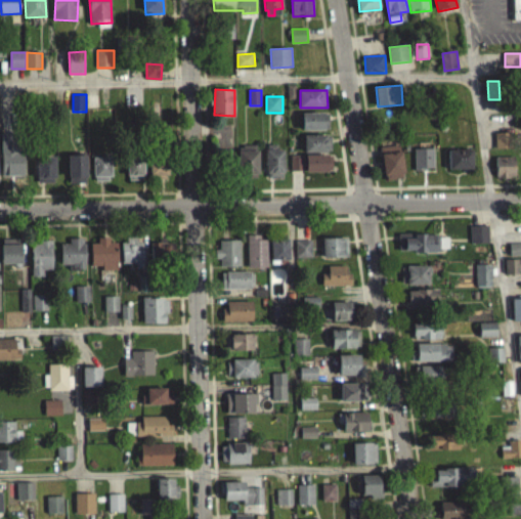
[(330,114),(302,114),(303,130),(330,130),(330,114)]
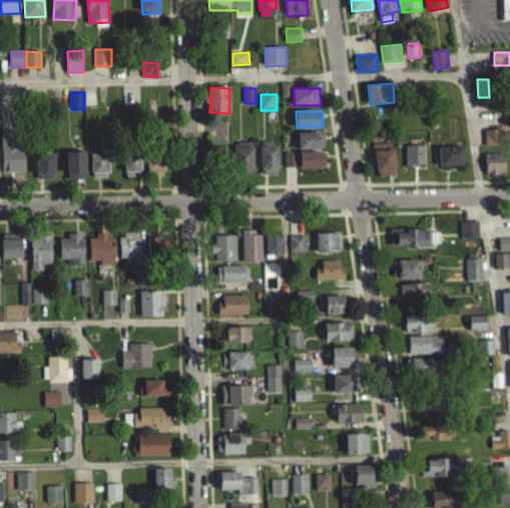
[(486,145),(500,145),(500,130),(486,130),(486,145)]
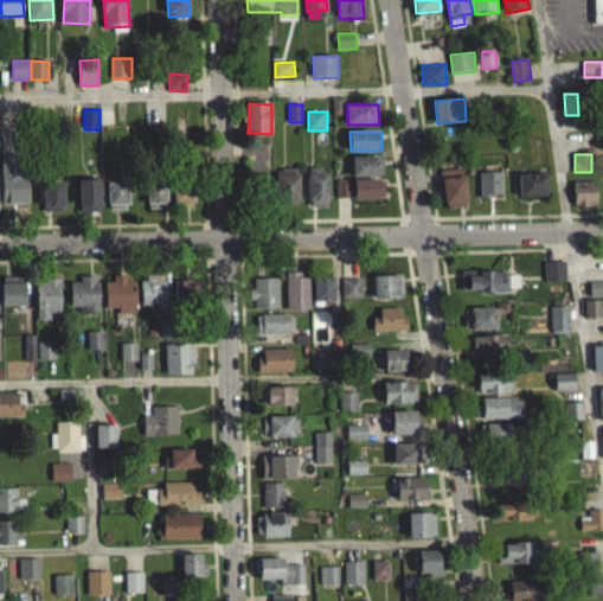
[(353,157),(353,177),(384,177),(384,157),(353,157)]
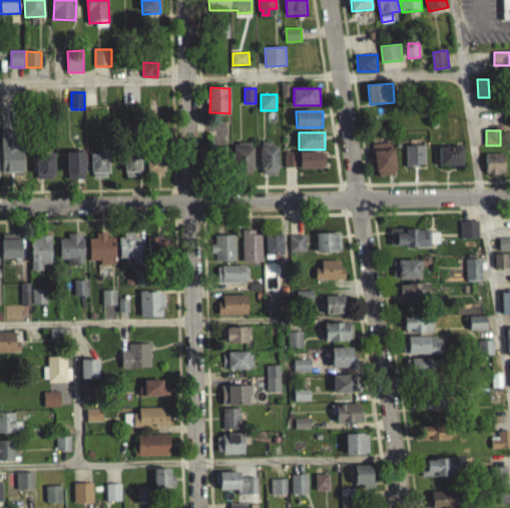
[(263,174),(280,174),(279,146),(272,147),(272,141),(262,142),(263,174)]
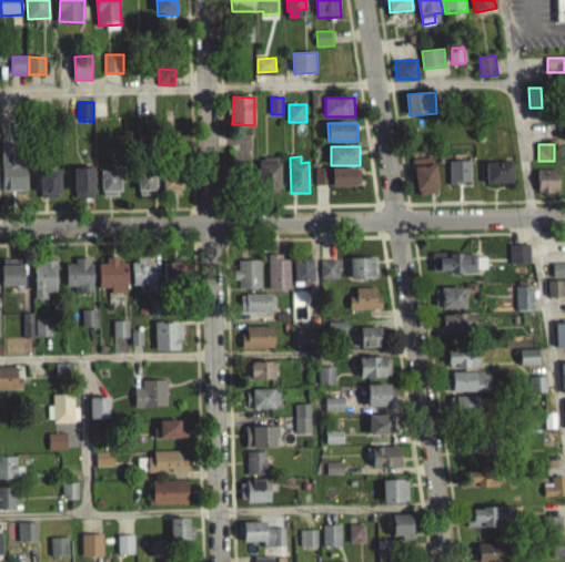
[(281,157),(260,157),(260,193),(281,193),(281,157)]
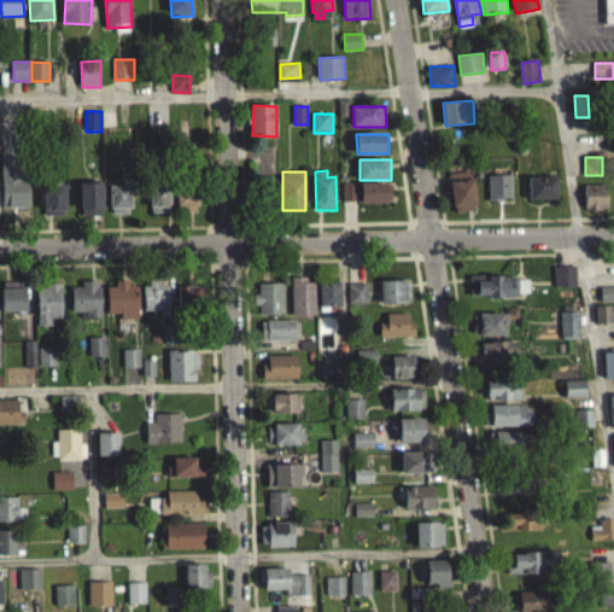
[(455,214),(479,210),(473,172),(449,175),(455,214)]
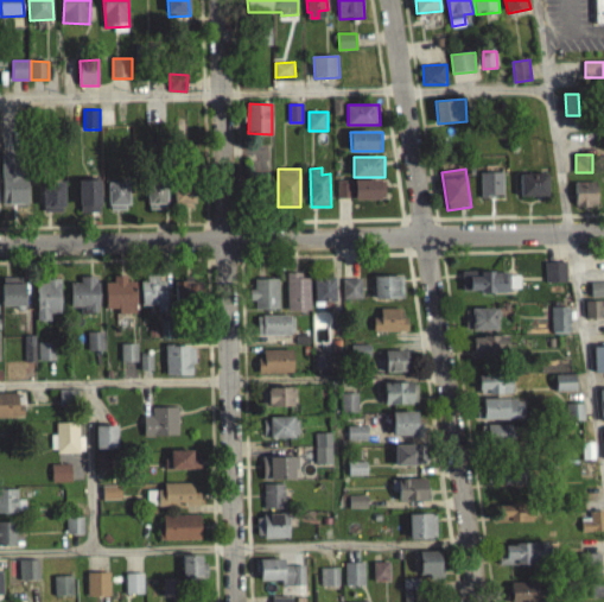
[(482,197),(504,197),(504,172),(482,172),(482,197)]
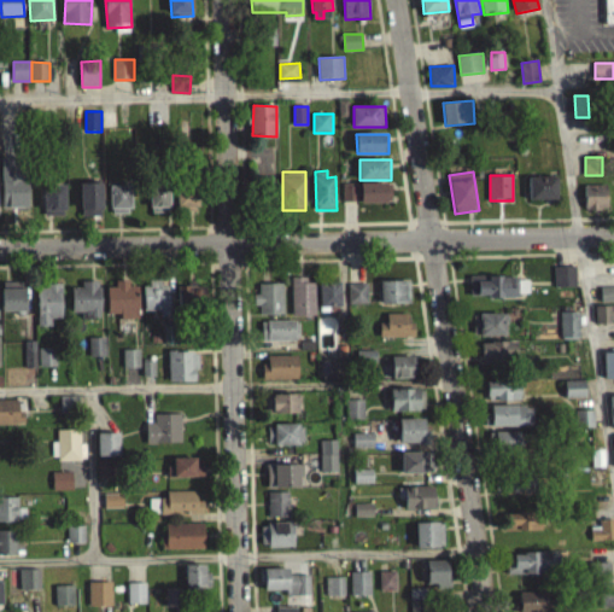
[(276,176),(262,178),(263,194),(276,194),(276,176)]
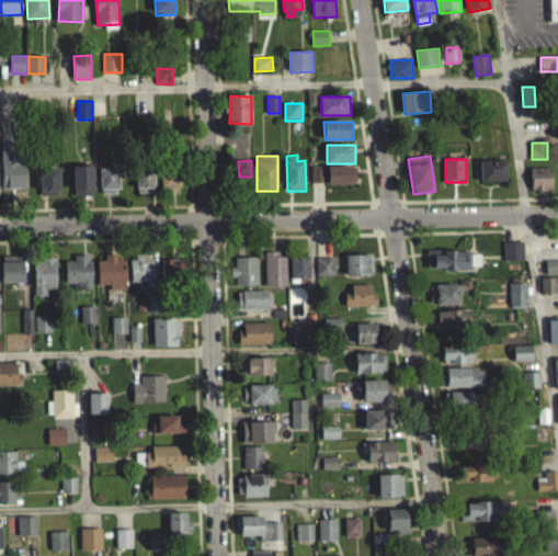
[(508,181),(507,160),(481,160),(482,182),(508,181)]
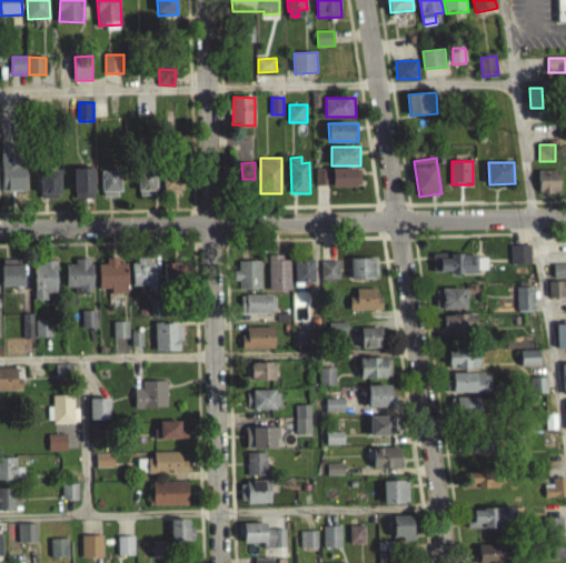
[(95,168),(75,169),(76,199),(96,199),(95,168)]
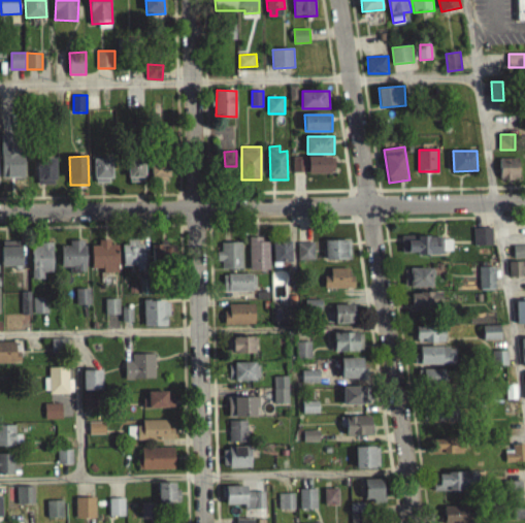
[(294,158),(295,173),(336,172),(335,156),(294,158)]
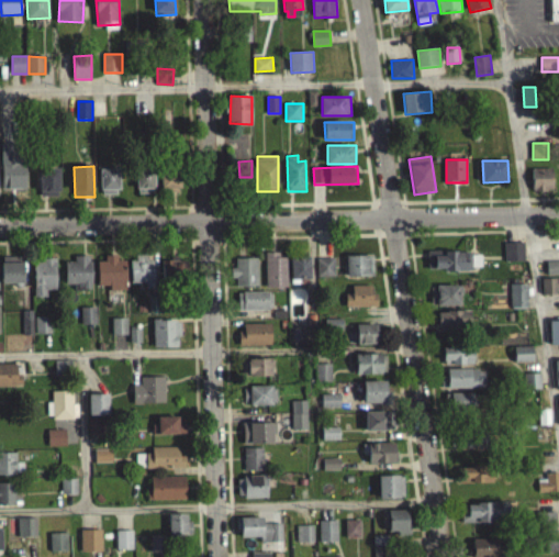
[(41,168),(41,197),(62,197),(60,168),(41,168)]
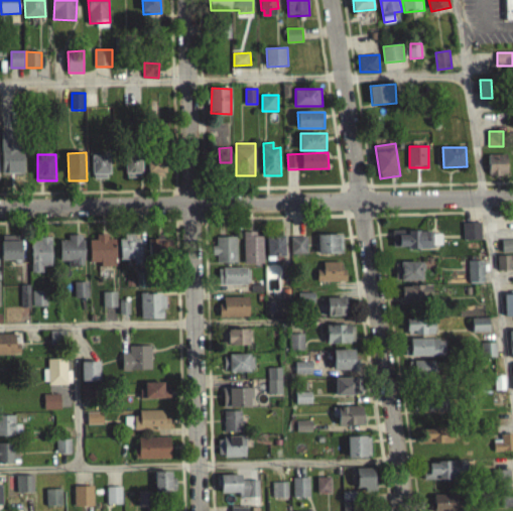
[(140,177),(141,154),(126,154),(126,177),(140,177)]
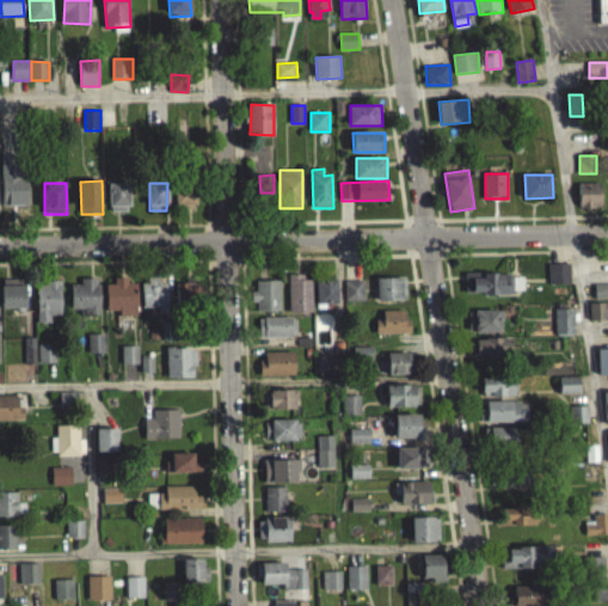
[(602,208),(602,183),(581,184),(581,209),(602,208)]
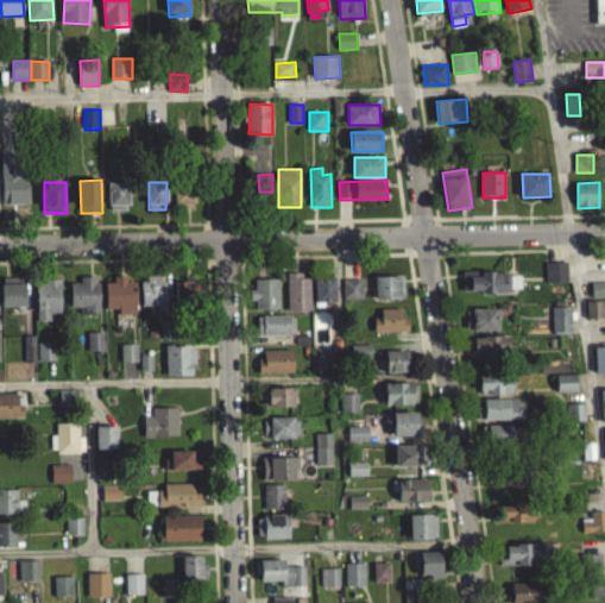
[(109,211),(130,211),(130,183),(109,183),(109,211)]
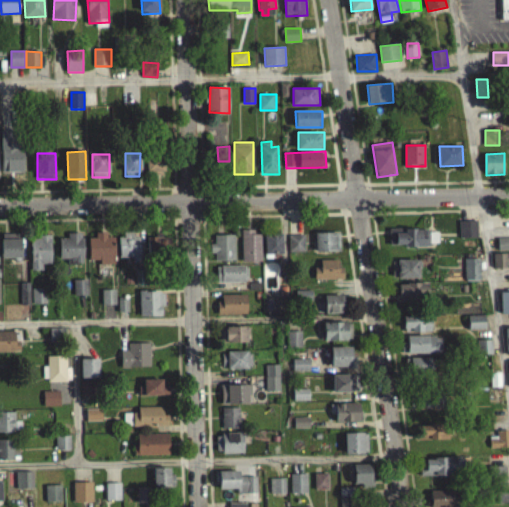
[(147,154),(148,175),(165,175),(164,154),(147,154)]
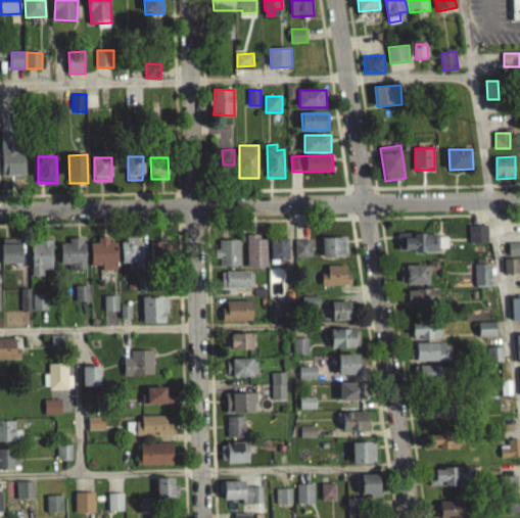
[(471,243),(489,243),(489,226),(471,226),(471,243)]
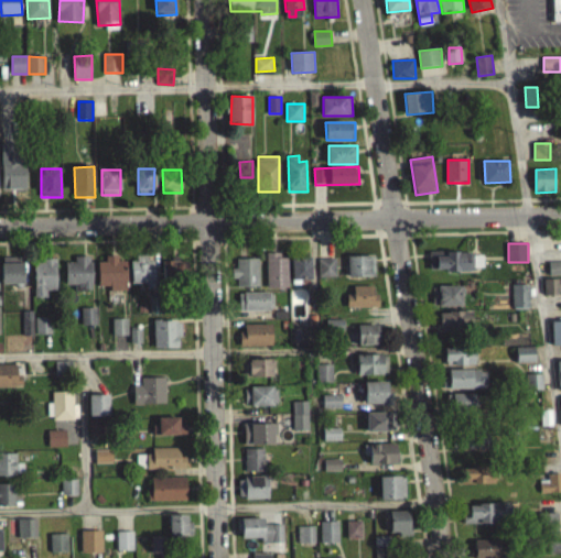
[(485,270),(485,252),(431,253),(431,271),(485,270)]
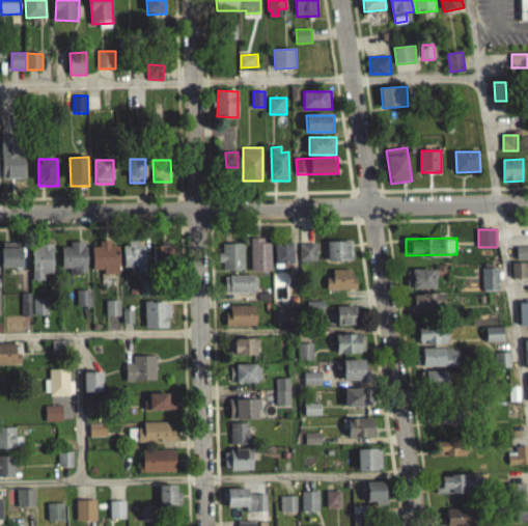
[(272,240),(252,240),(252,272),(273,272),(272,240)]
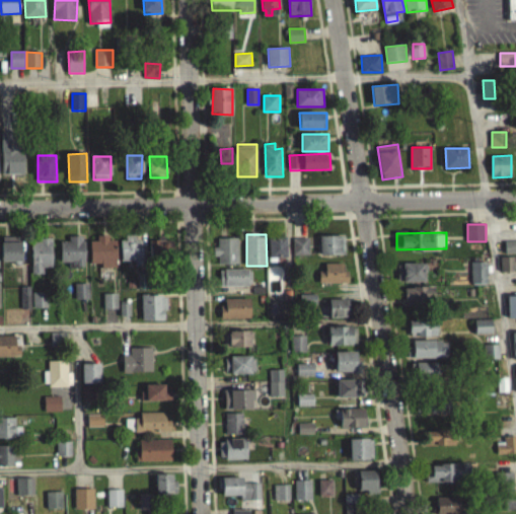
[(2,262),(23,261),(22,236),(2,237),(2,262)]
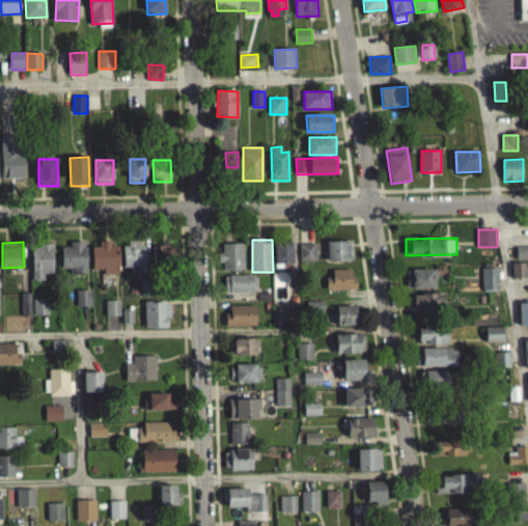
[(63,269),(72,269),(72,274),(88,273),(88,242),(72,242),(72,247),(63,247),(63,269)]
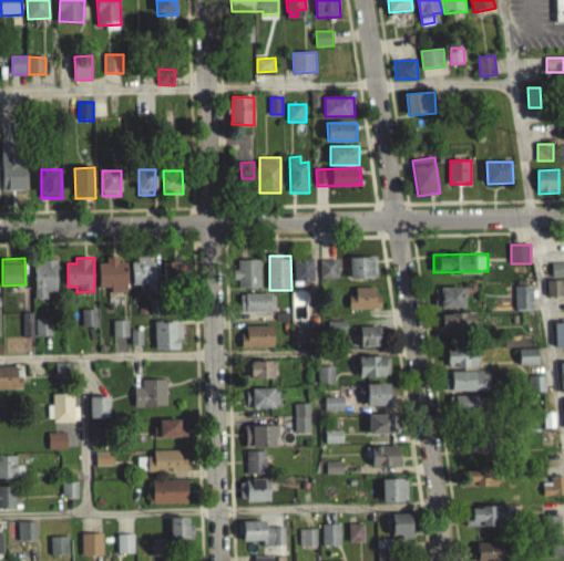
[(156,258),(133,259),(133,286),(157,284),(156,258)]
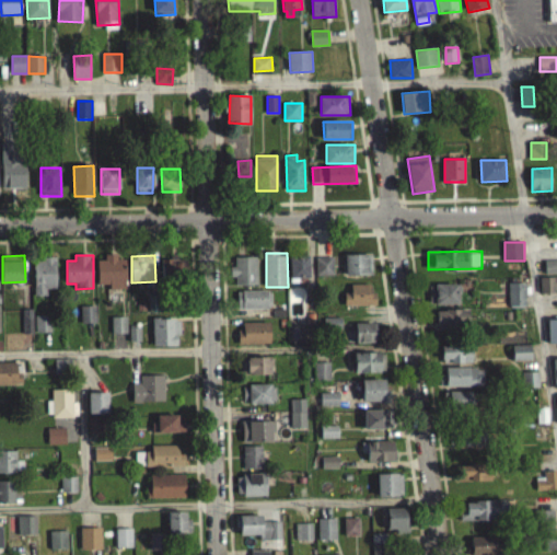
[(347,276),(373,275),(372,255),(347,255),(347,276)]
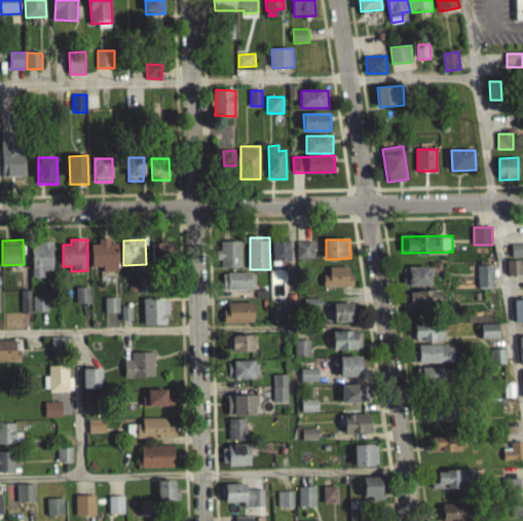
[(94,267),(104,267),(104,271),(120,271),(119,240),(100,240),(100,245),(92,245),(94,267)]
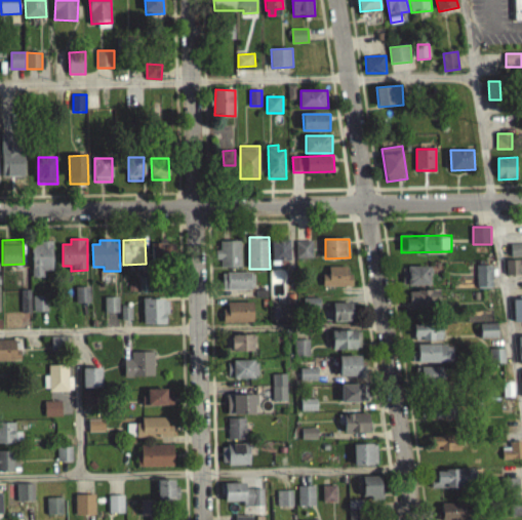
[(290,240),(273,240),(273,261),(291,261),(290,240)]
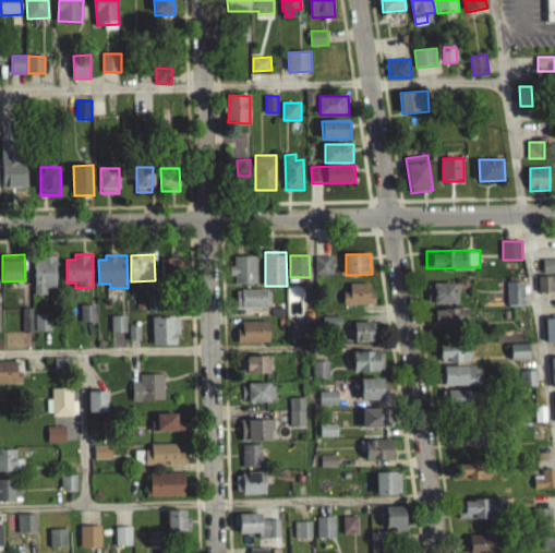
[(317,256),(317,275),(334,274),(333,255),(317,256)]
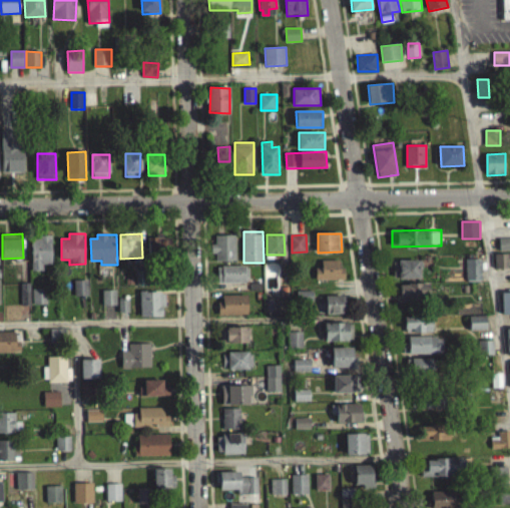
[(149,236),(150,255),(172,254),(171,235),(149,236)]
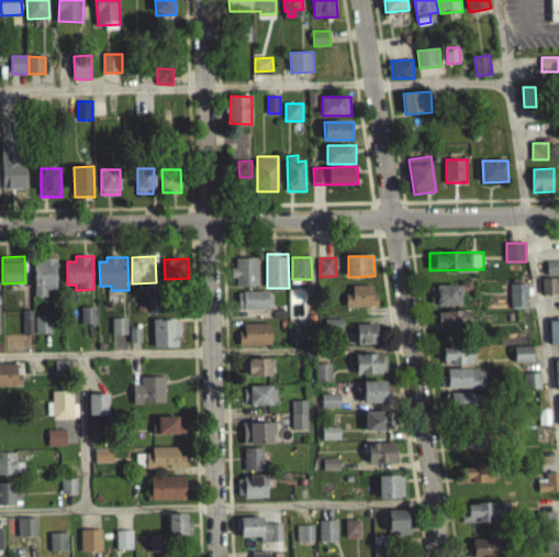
[(258,258),(237,258),(237,268),(233,268),(233,279),(237,279),(237,287),(259,287),(258,258)]
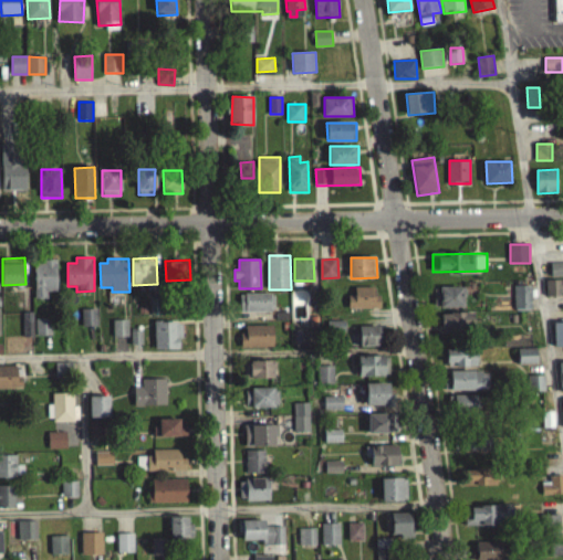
[(37,298),(49,298),(49,291),(59,291),(59,261),(35,261),(37,298)]
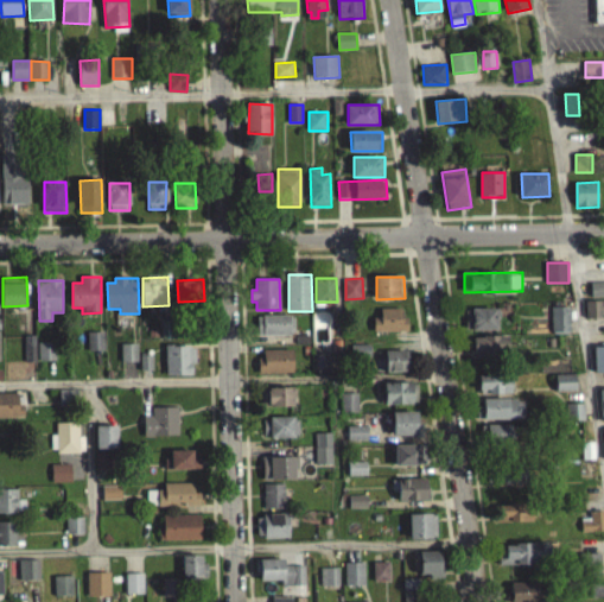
[(603,283),(592,283),(593,298),(603,297),(603,283)]
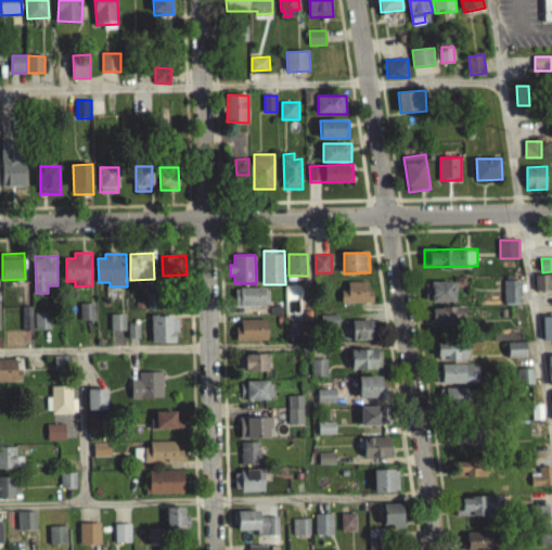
[(538,292),(551,291),(551,286),(551,275),(537,276),(538,292)]
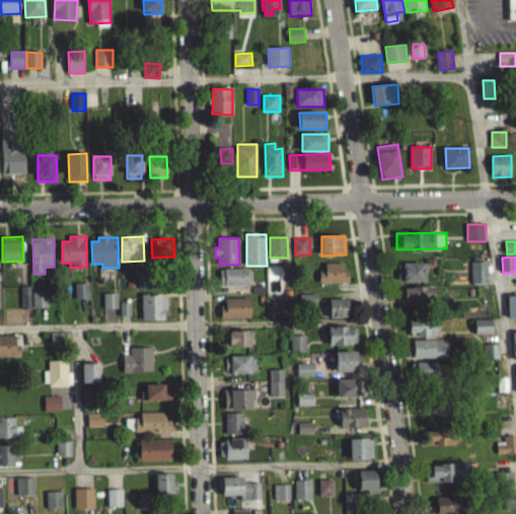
[(427,282),(427,263),(399,264),(399,282),(427,282)]
